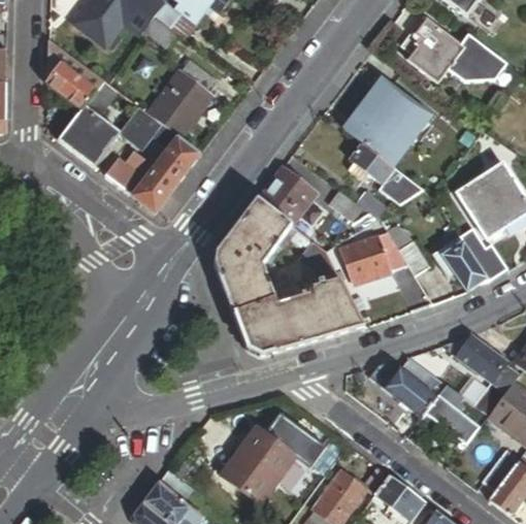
[(88,0),(88,3),(86,7),(81,5),(69,22),(103,46),(121,22),(140,36),(164,1),(163,0),(88,0)]
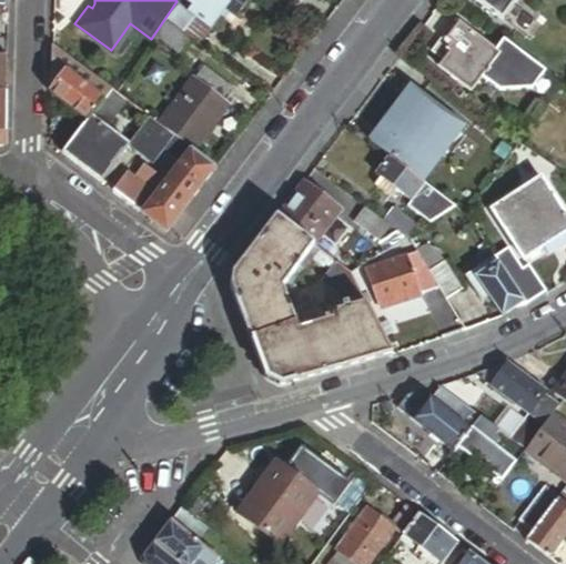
[(179,0),(178,2),(188,11),(193,4),(187,0),(179,0)]
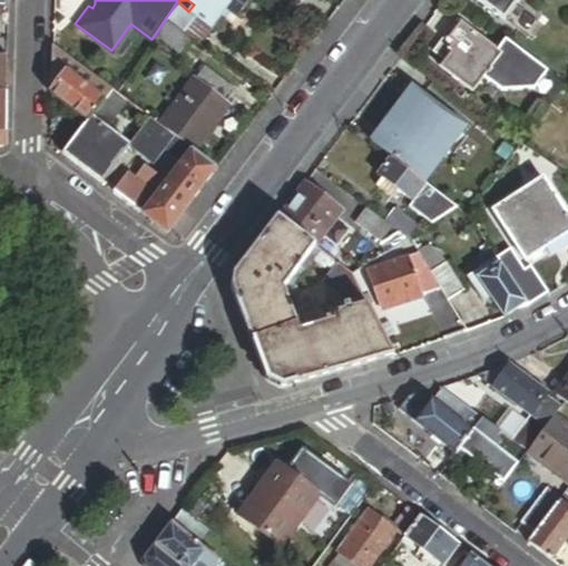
[(196,0),(194,5),(188,11),(209,28),(225,8),(235,15),(246,0),(196,0)]
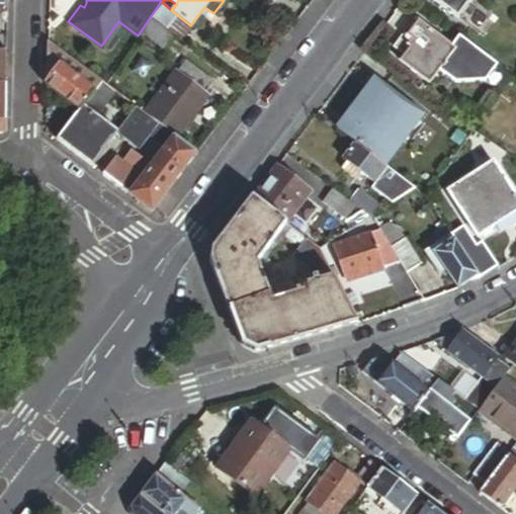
[(434,0),(456,17),(468,0),(434,0)]
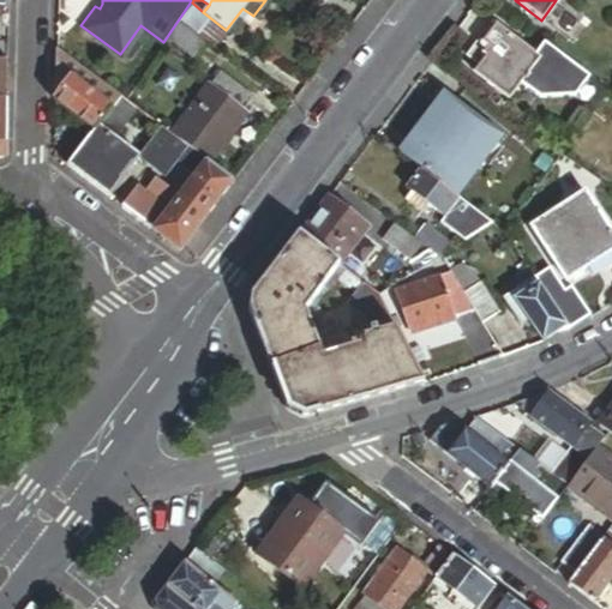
[(203,12),(192,2),(181,18),(215,44),(226,30),(203,12)]
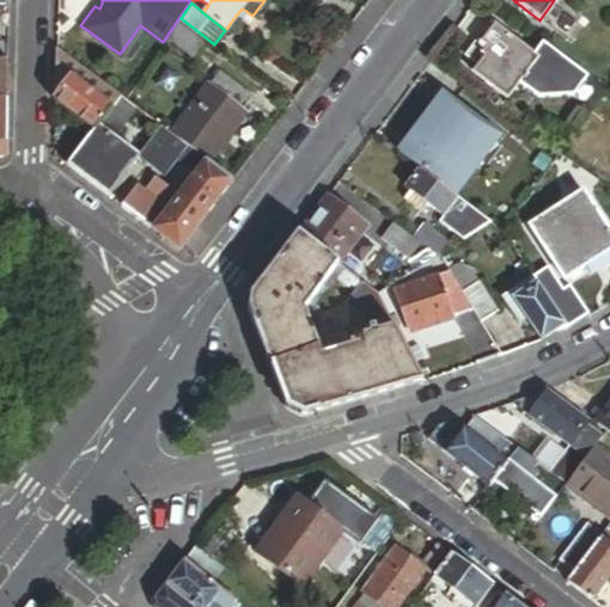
[(528,47),(488,17),(475,34),(470,30),(458,47),(471,57),(465,65),(501,91),(512,77),(532,50),(528,47)]
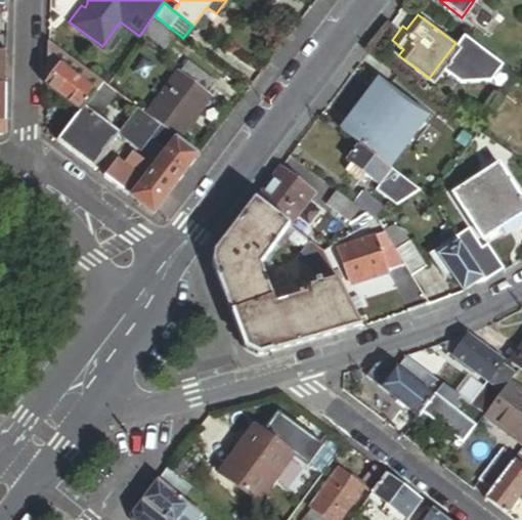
[(154,18),(143,31),(162,45),(171,32),(154,18)]
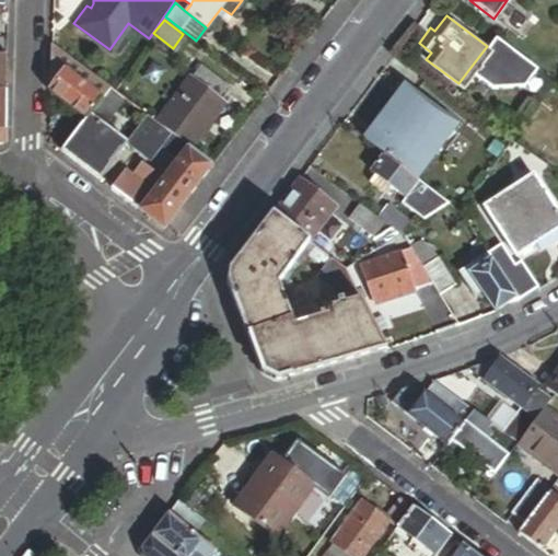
[(519,81),(532,64),(490,32),(483,43),(487,46),(468,70),(486,83),(519,81)]
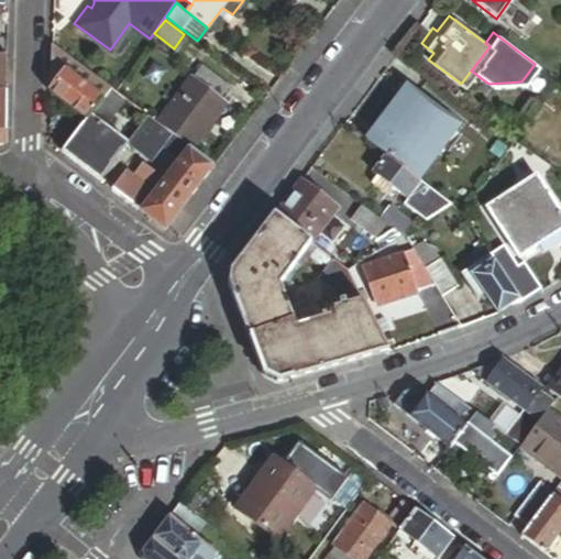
[(109,86),(51,41),(51,57),(101,97),(109,86)]
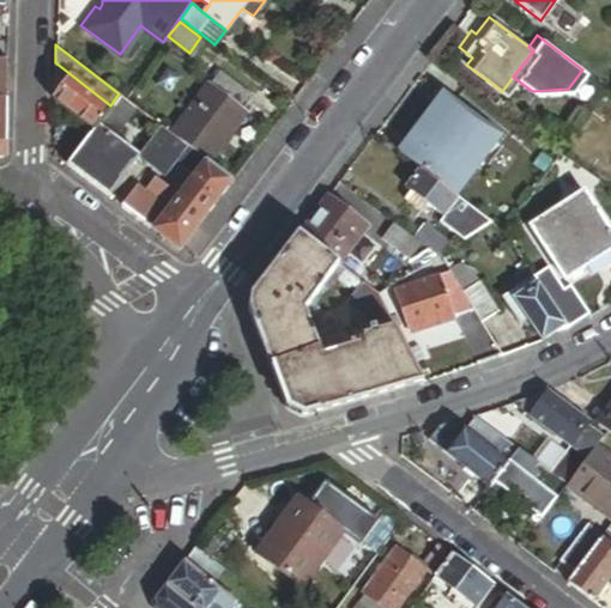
[(97,123),(110,105),(55,62),(53,96),(94,127),(97,123)]
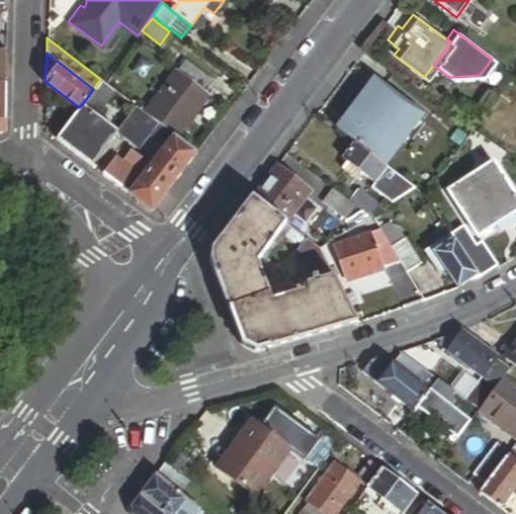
[(173,134),(174,135),(205,94),(201,91),(211,78),(188,60),(147,114),(157,121),(173,134)]
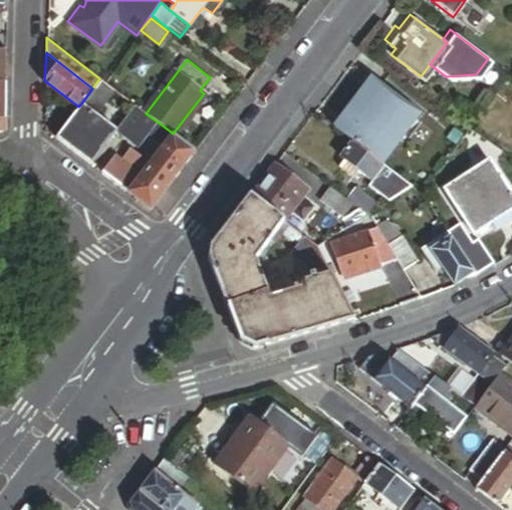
[(373,76),(334,128),(351,141),(381,164),(421,111),(373,76)]
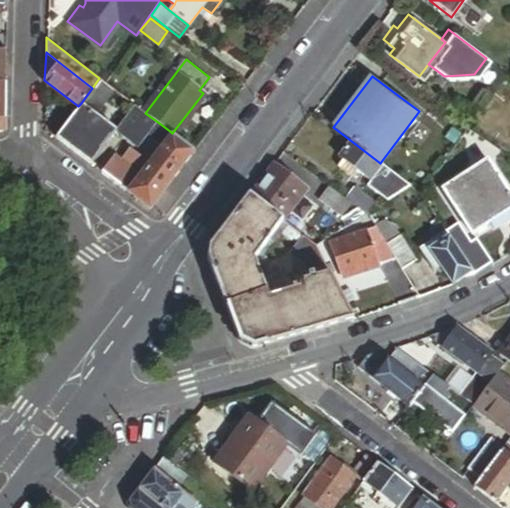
[(133,104),(99,78),(92,88),(81,103),(114,128),(133,104)]
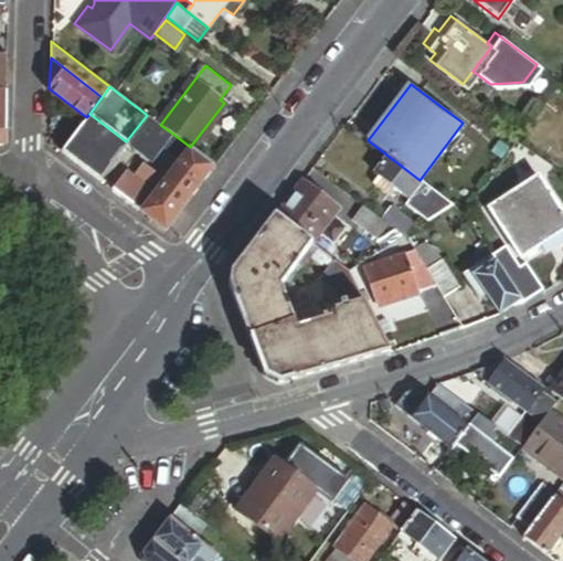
[(98,179),(126,141),(89,114),(86,117),(61,150),(98,179)]
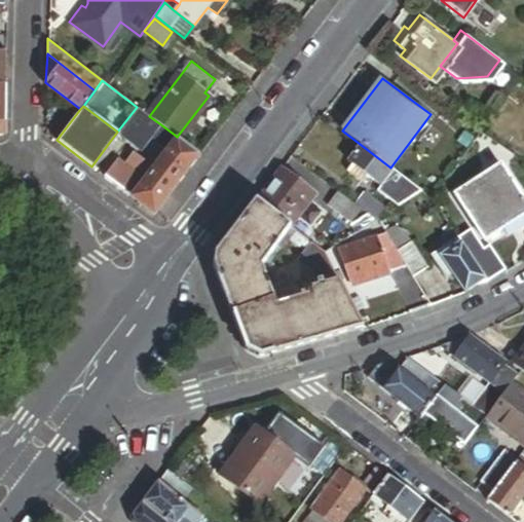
[(149,116),(137,107),(117,132),(140,149),(150,135),(159,123),(149,116)]
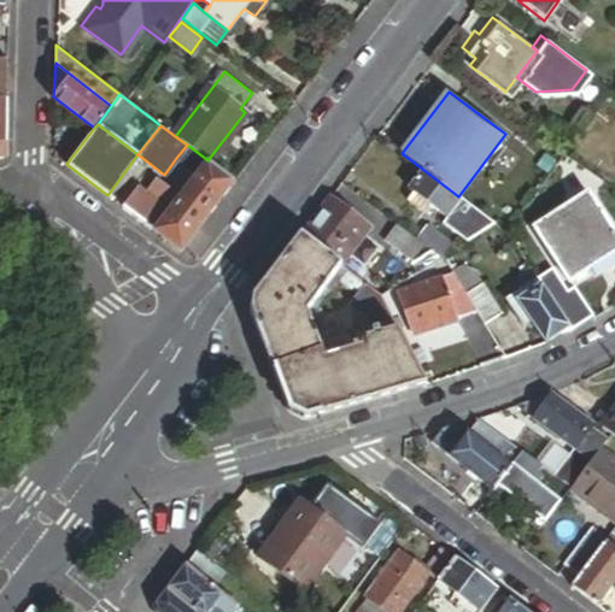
[(197,172),(206,159),(187,145),(176,158),(197,172)]
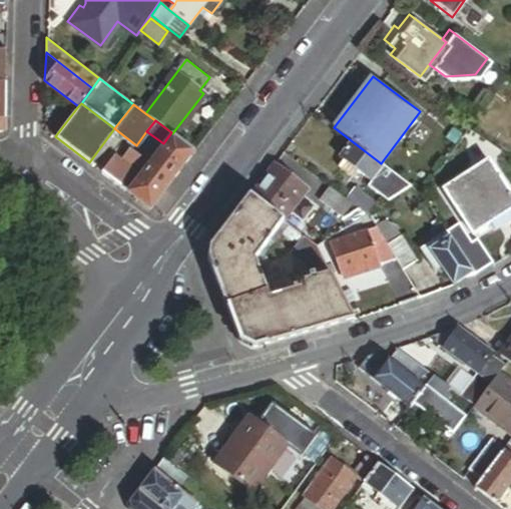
[(148,207),(192,149),(172,133),(171,132),(163,143),(148,163),(140,173),(127,190),(148,207)]
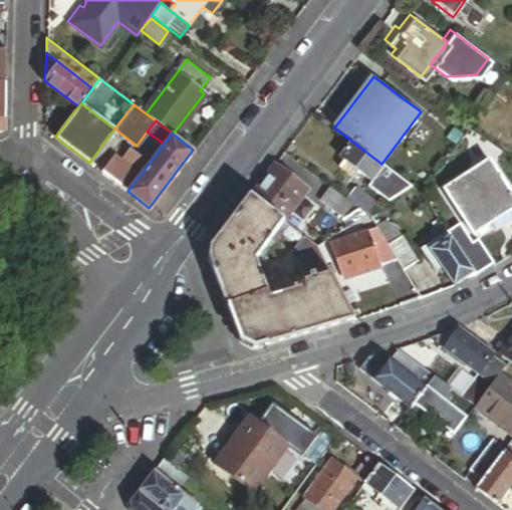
[(370,181),(384,165),(381,164),(351,141),(338,157),(341,159),(355,170),(370,181)]
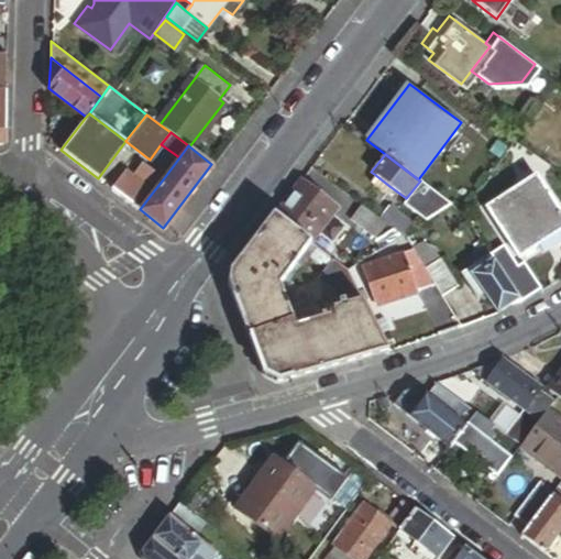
[(133,175),(154,190),(163,179),(142,163),(133,175)]
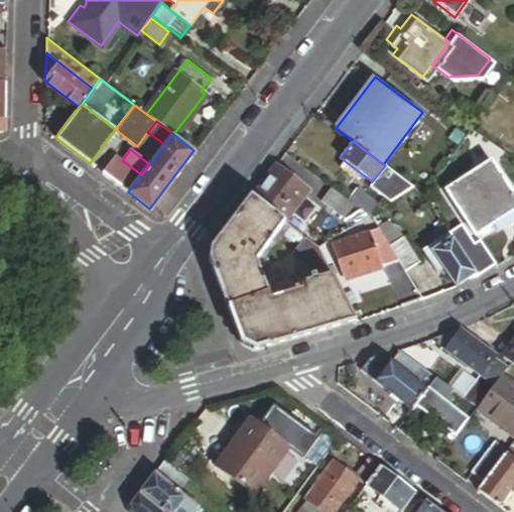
[(101,171),(128,192),(141,174),(122,160),(114,154),(101,171)]
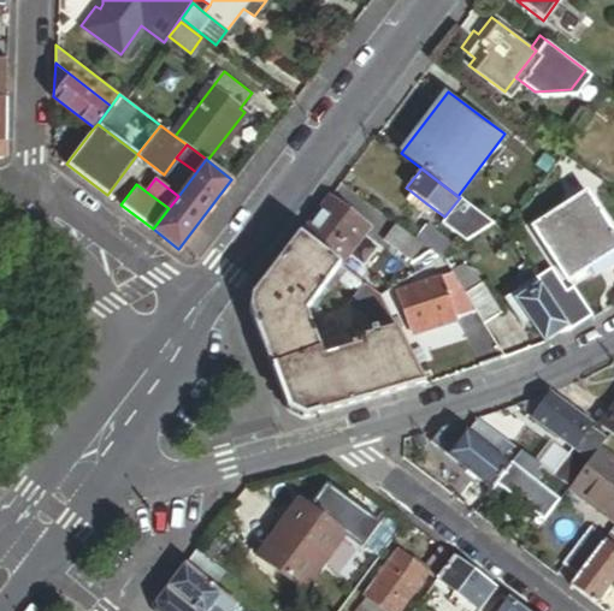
[(421,211),(426,203),(409,190),(405,199),(421,211)]
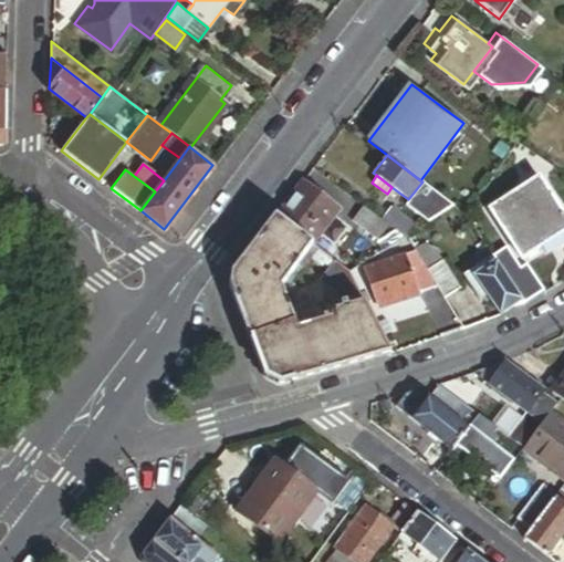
[(563,241),(563,211),(540,175),(490,209),(522,257),(552,238),(559,246),(563,241)]
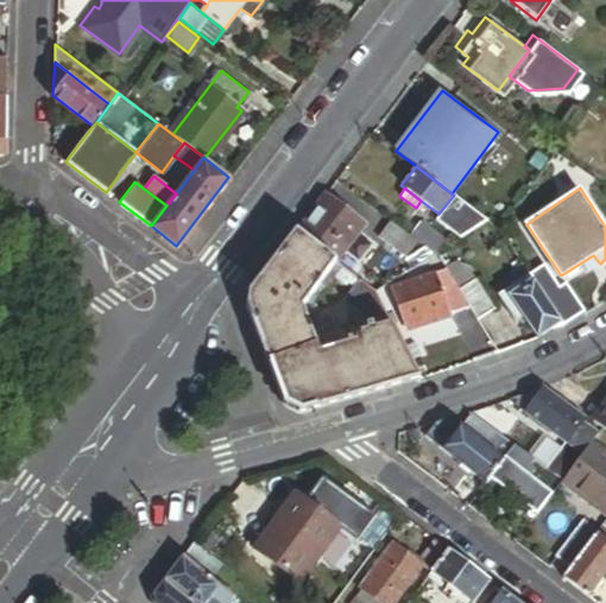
[(364,223),(323,194),(296,230),(335,260),(343,249),(354,235),(364,223)]
